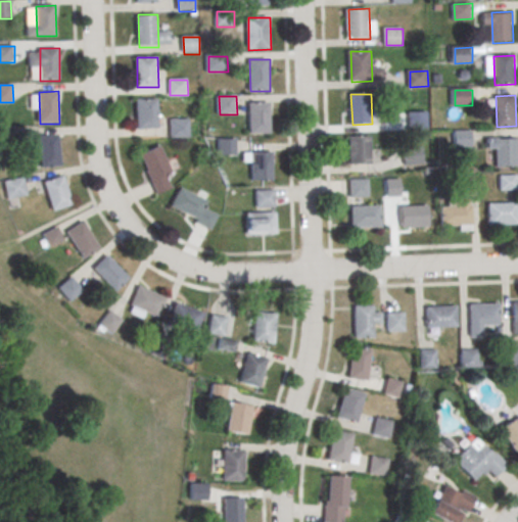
[(137,99),(158,99),(159,129),(138,129),(137,99)]
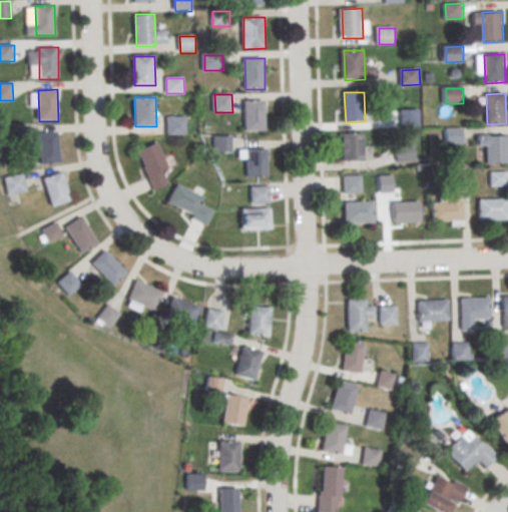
[(245,101),(265,100),(266,132),(246,132),(245,101)]
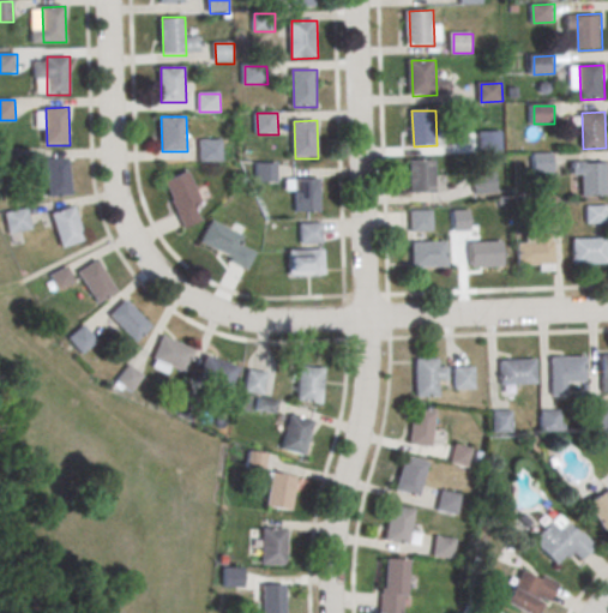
[(483,132),(504,132),(505,150),(483,150),(483,132)]
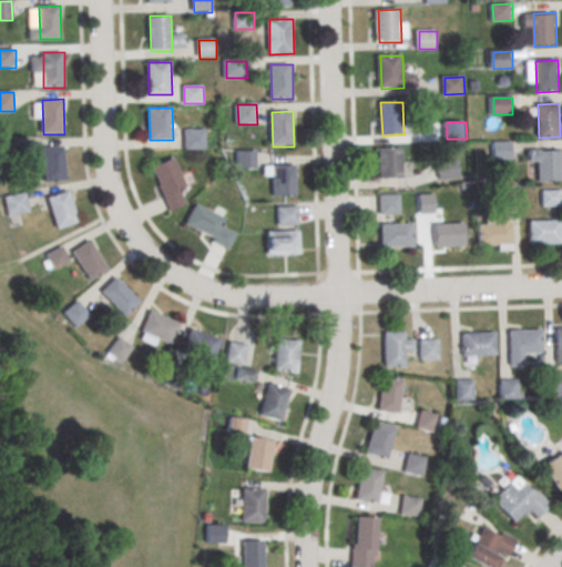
[(185,130),(205,130),(206,151),(186,151),(185,130)]
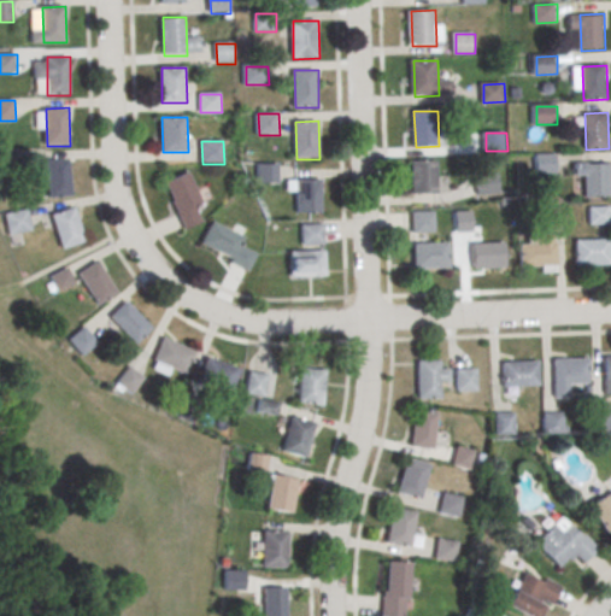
[(536,156),(557,156),(558,174),(536,174),(536,156)]
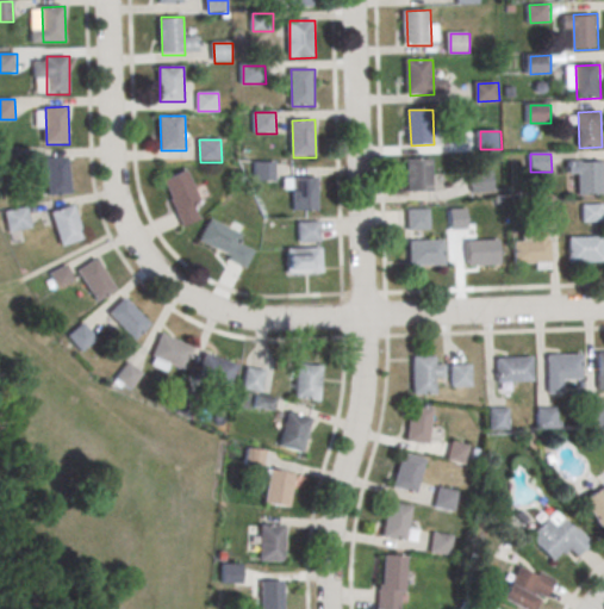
[(47,159),(69,156),(73,194),(50,197),(47,159)]
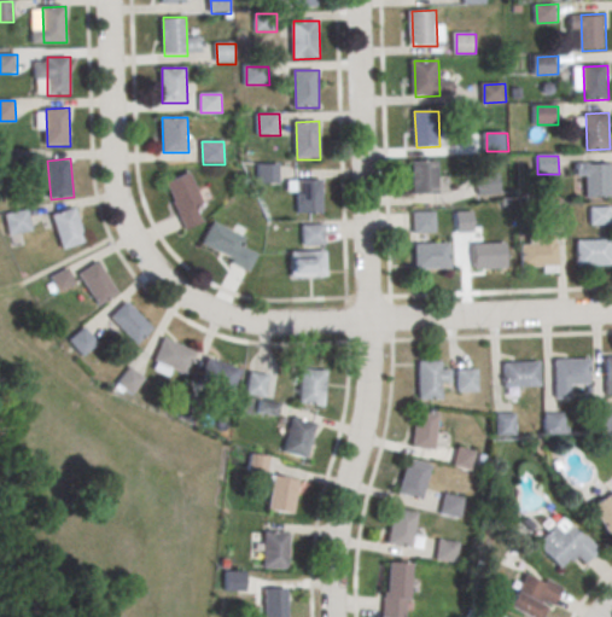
[(415,162),(439,161),(441,196),(417,197),(415,162)]
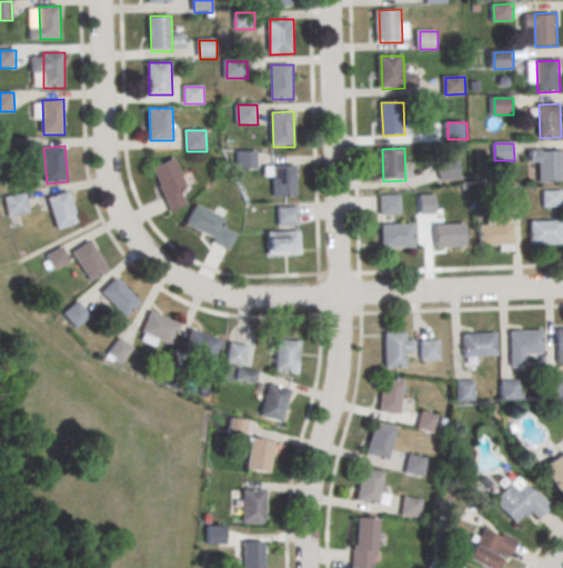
[(540,151),(562,150),(562,181),(541,182),(540,151)]
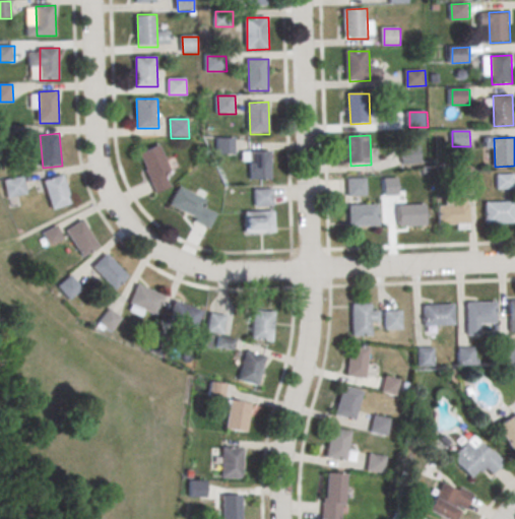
[(219,140),(237,139),(238,154),(219,155),(219,140)]
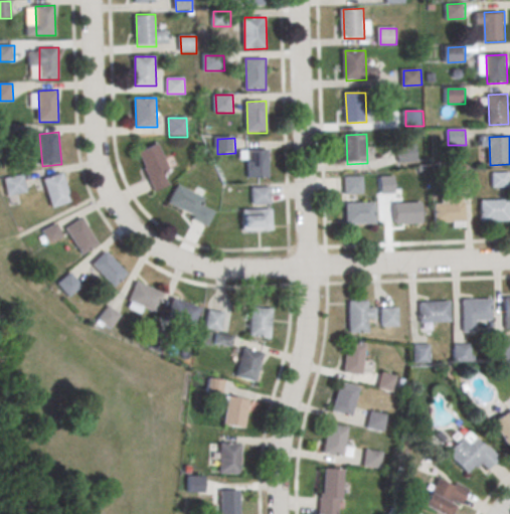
[(139,152),(159,143),(171,170),(165,172),(171,185),(156,192),(145,168),(146,168),(139,152)]
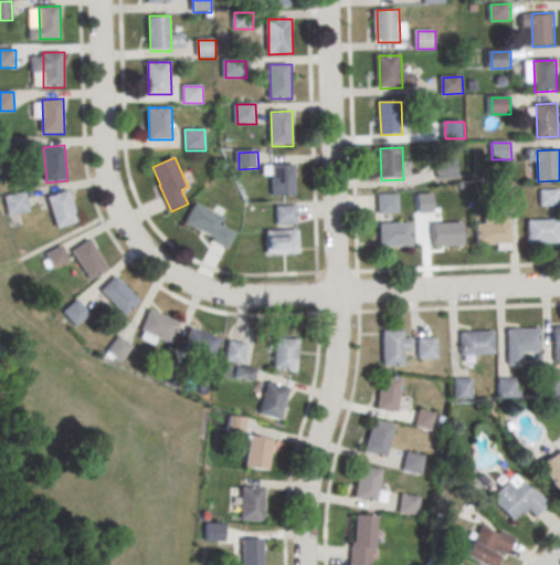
[(439,159),(458,159),(460,179),(440,180),(439,159)]
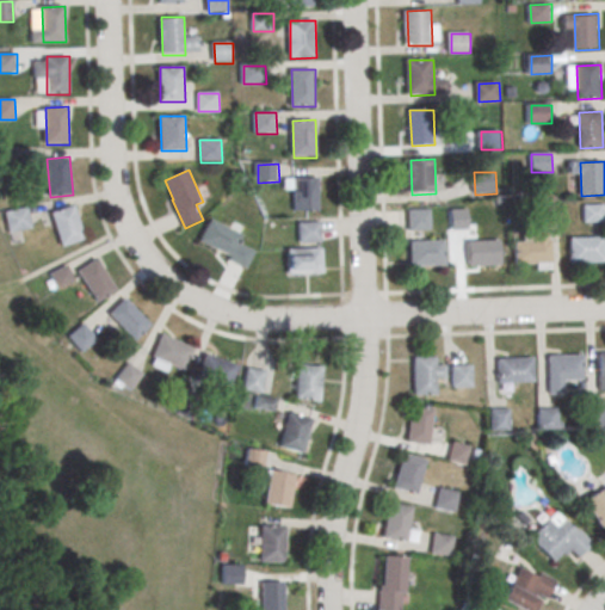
[(296,178),(319,178),(319,211),(296,213),(296,178)]
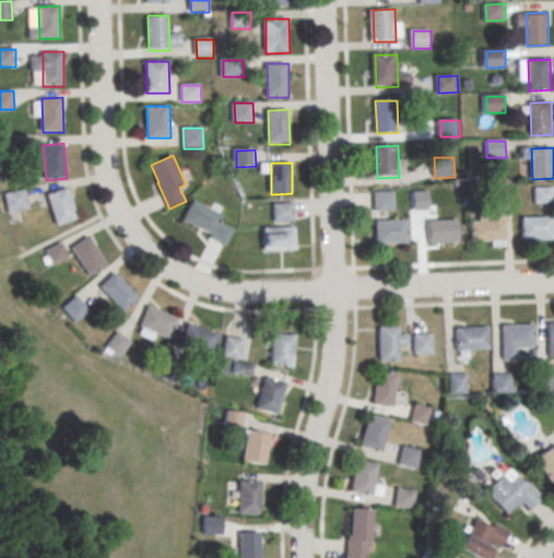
[(537,188),(553,188),(553,204),(537,204),(537,188)]
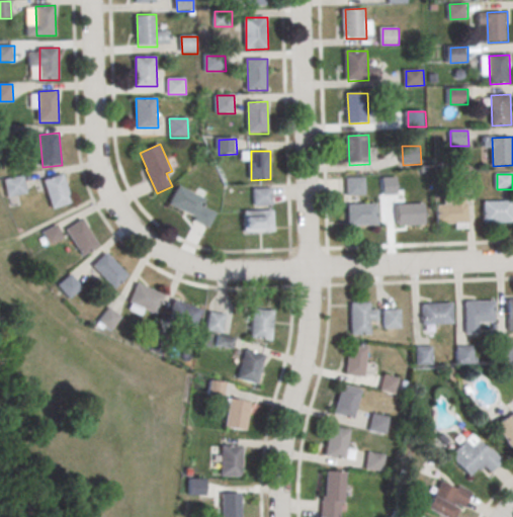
[(44,181),(63,175),(73,202),(54,209),(44,181)]
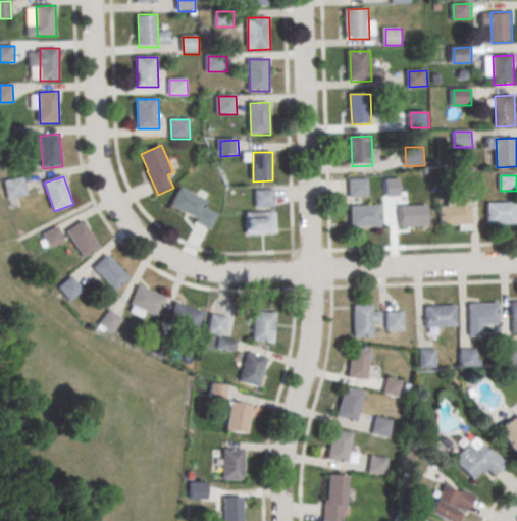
[(5,180),(24,177),(28,195),(9,199),(5,180)]
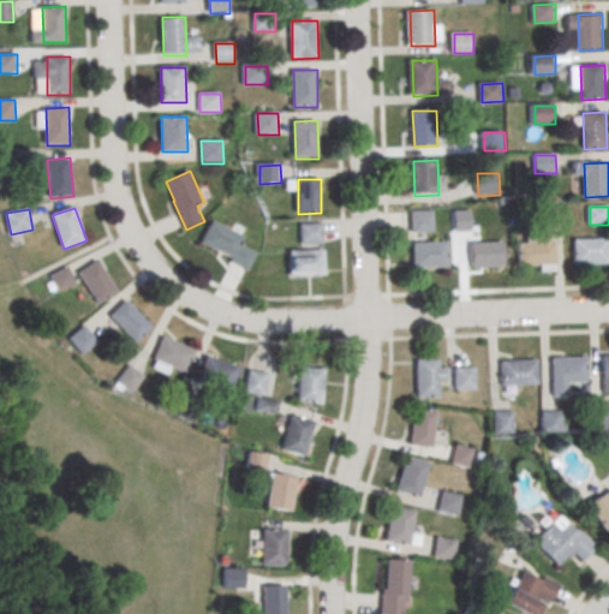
[(457,212),(473,210),(475,233),(457,233),(457,212)]
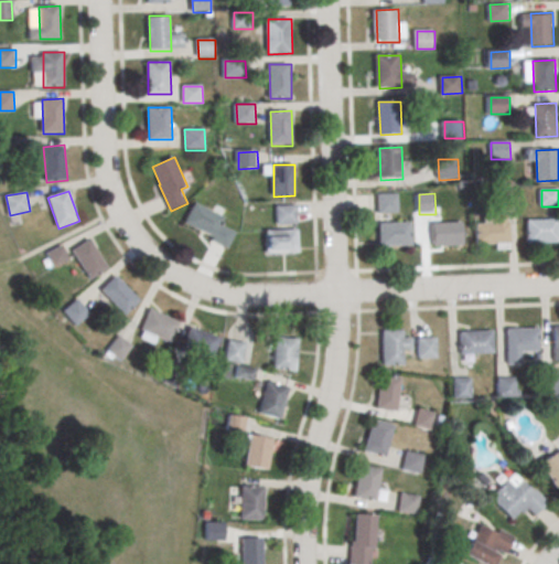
[(379,194),(399,194),(400,214),(380,215),(379,194)]
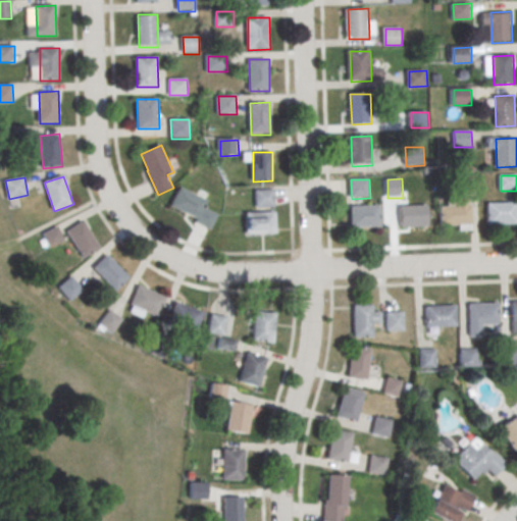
[(181,187),(171,206),(199,219),(197,223),(212,230),(219,215),(206,208),(209,201),(181,187)]
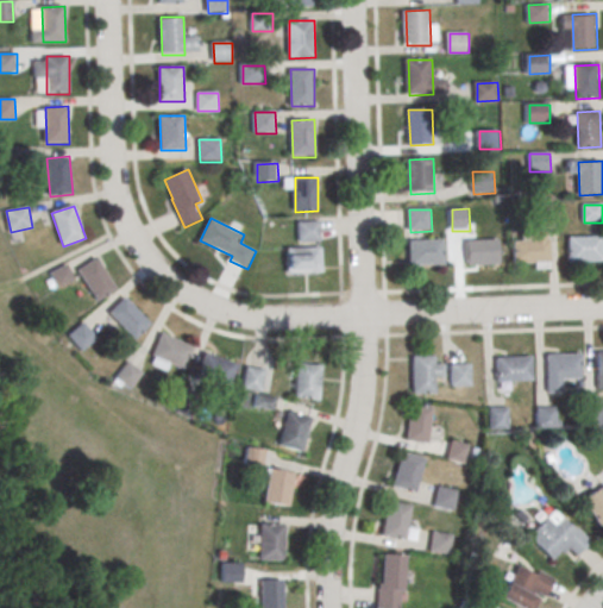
[(324,242),(324,221),(301,221),(301,242),(324,242)]
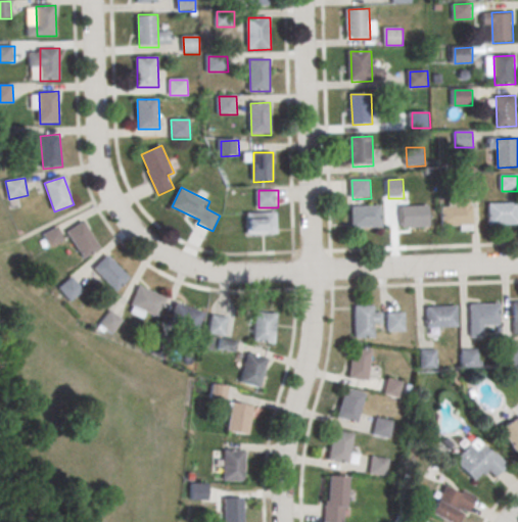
[(488,203),(517,203),(517,224),(488,225),(488,203)]
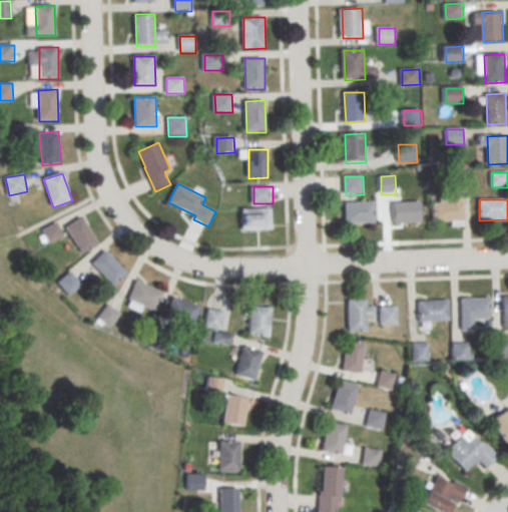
[(345,202),(376,201),(376,222),(346,222),(345,202)]
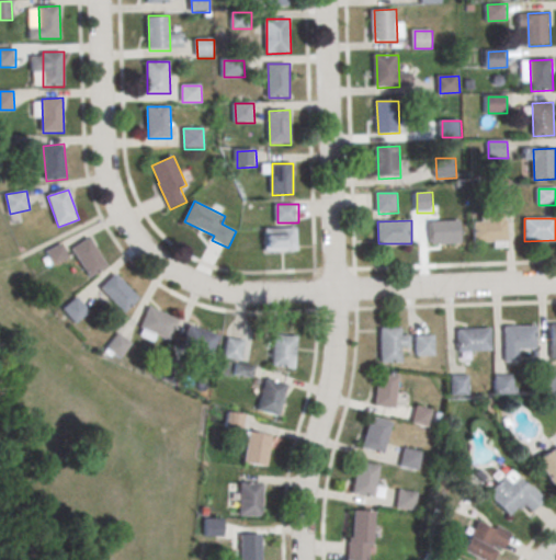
[(475,221),(508,220),(508,243),(475,243),(475,221)]
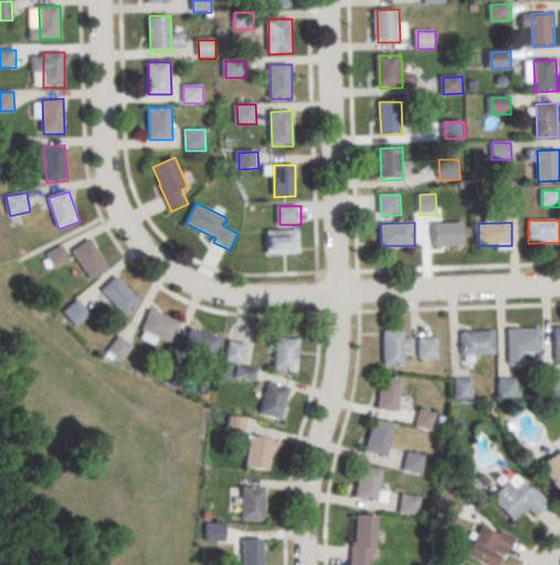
[(435,225),(463,223),(464,246),(436,247),(435,225)]
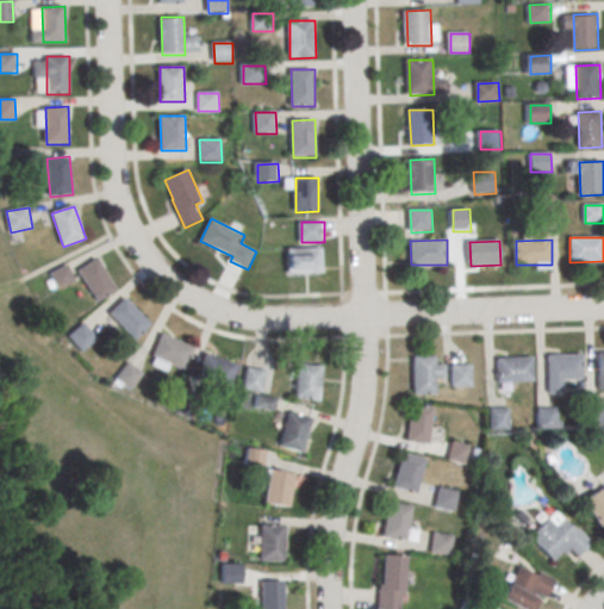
[(290,273),(325,273),(325,248),(290,248),(290,273)]
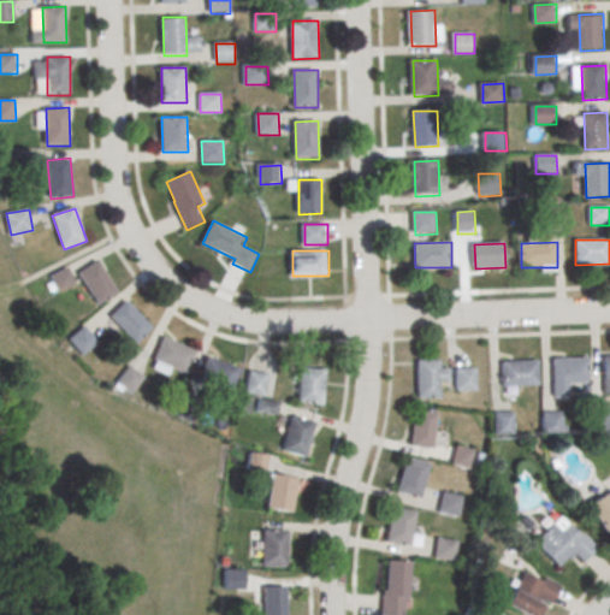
[(80,273),(99,261),(119,293),(100,306),(80,273)]
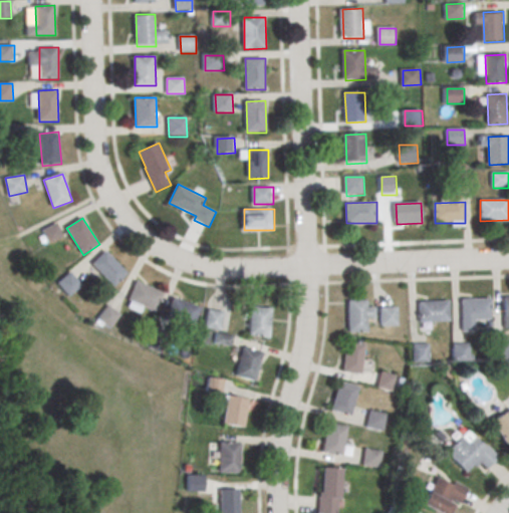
[(44,232),(58,225),(64,237),(50,244),(44,232)]
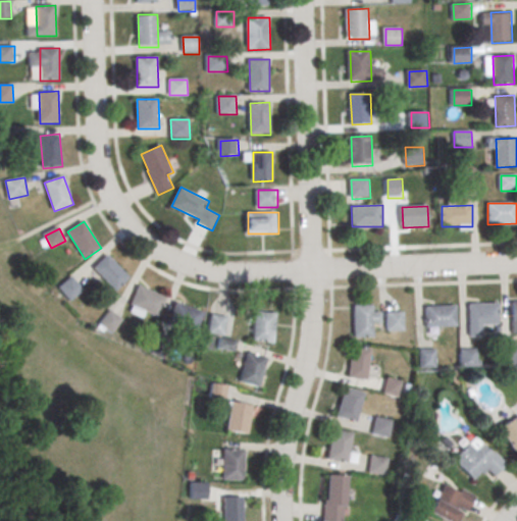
[(94,268),(108,255),(131,277),(117,292),(94,268)]
